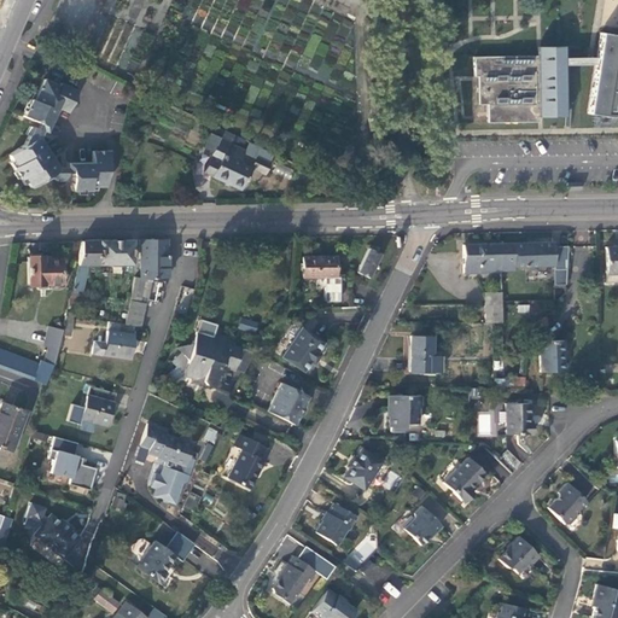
[(617,34),(600,33),(596,57),(563,58),(561,58),(561,48),(543,48),(543,59),(537,59),(537,56),(536,56),(473,57),(473,76),(477,77),(478,105),(487,105),(487,123),(538,122),(538,117),(538,111),(542,111),(542,116),(561,116),(561,65),(563,65),(595,65),(587,114),(606,117),(617,116),(617,34)]
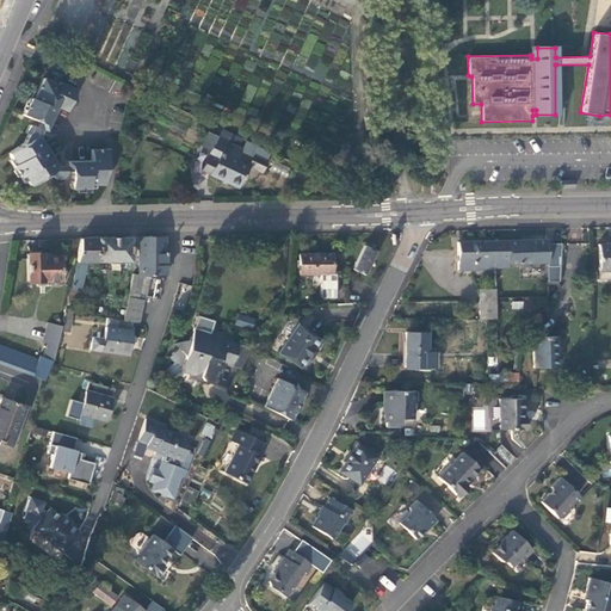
[(555,48),(555,57),(556,57),(555,47),(530,47),(530,55),(531,55),(531,59),(537,59),(537,48),(555,48)]
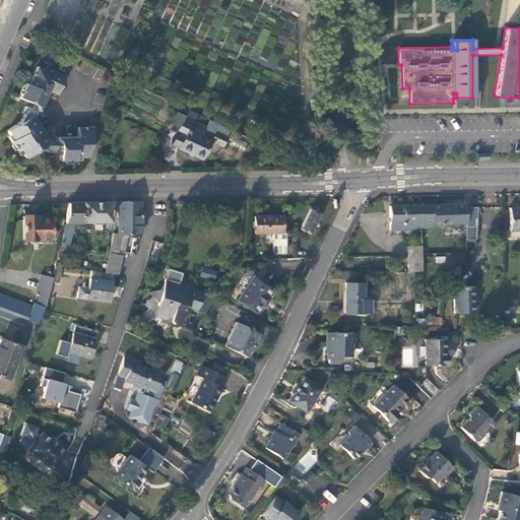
[(456,93),(453,93),(453,99),(473,98),(473,55),(472,55),(472,98),(456,98),(456,93)]
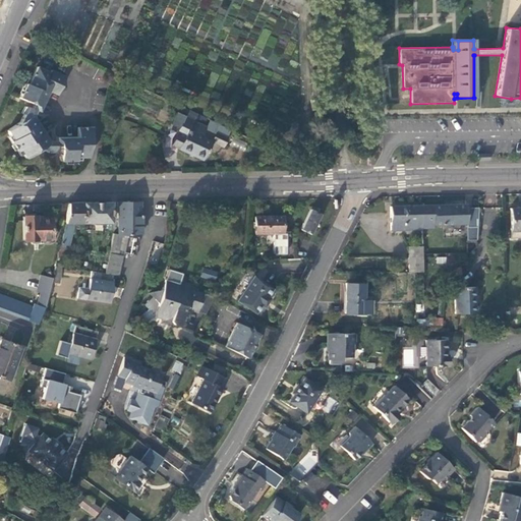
[(398,104),(410,104),(410,89),(403,89),(402,65),(399,64),(397,65),(398,104)]
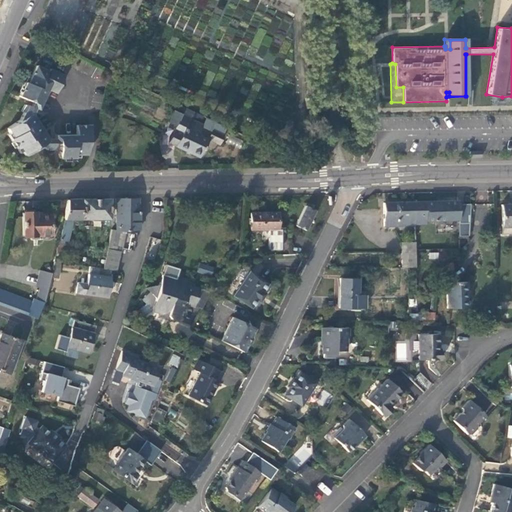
[(48,71),(35,65),(27,83),(25,82),(18,96),(32,102),(36,104),(42,90),(41,89),(42,87),(46,89),(55,93),(63,75),(50,69),(48,71)]
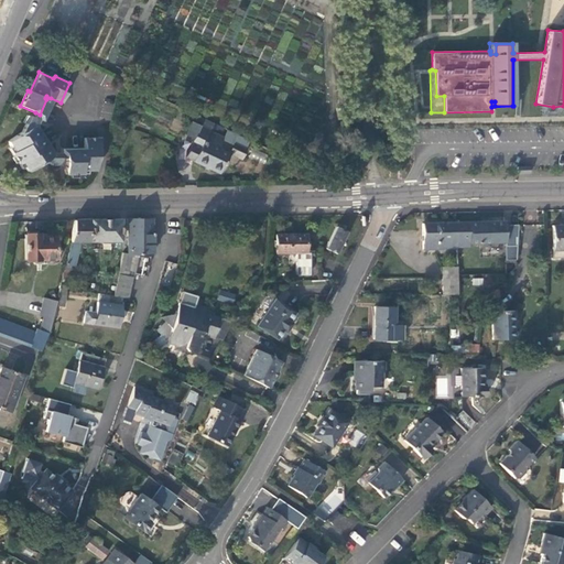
[(139,89),(128,84),(125,91),(136,97),(139,89)]
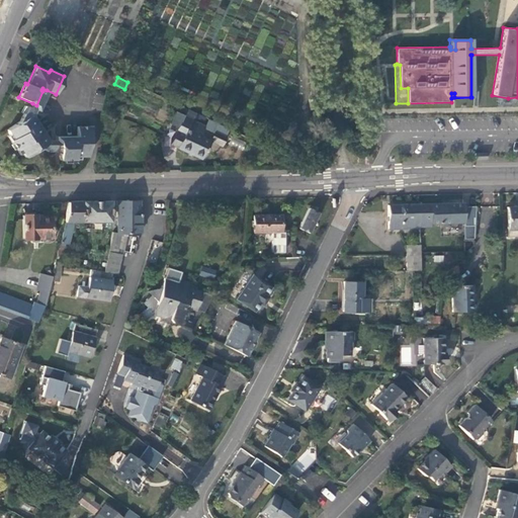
[(42,91),(36,105),(32,103),(30,108),(24,105),(21,112),(23,113),(28,115),(28,117),(29,118),(33,124),(36,122),(32,116),(32,114),(34,108),(37,110),(47,90),(42,88),(41,90),(42,91)]
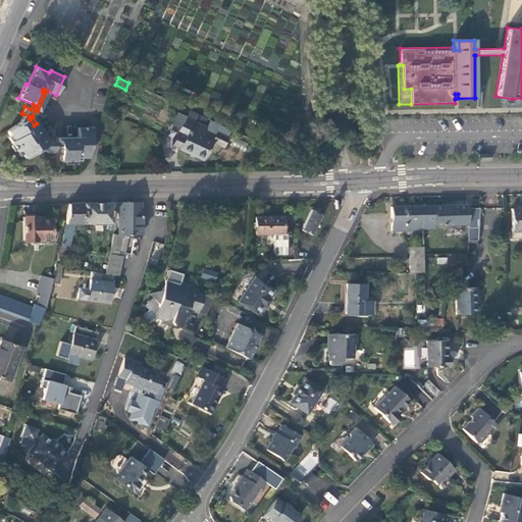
[(226,137),(230,129),(210,120),(207,127),(194,121),(177,113),(172,124),(179,127),(171,145),(203,160),(212,142),(223,147),(227,138),(226,137)]
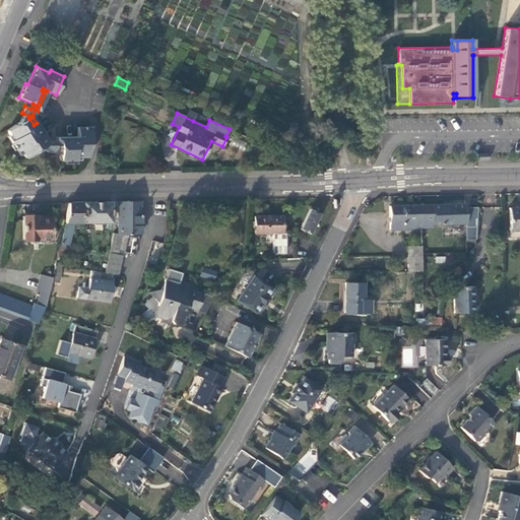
[(7,130),(12,139),(10,141),(16,150),(19,149),(24,157),(39,149),(47,149),(47,143),(46,142),(45,142),(41,135),(43,133),(37,123),(34,125),(29,119),(28,118),(28,116),(23,114),(20,121),(7,130)]
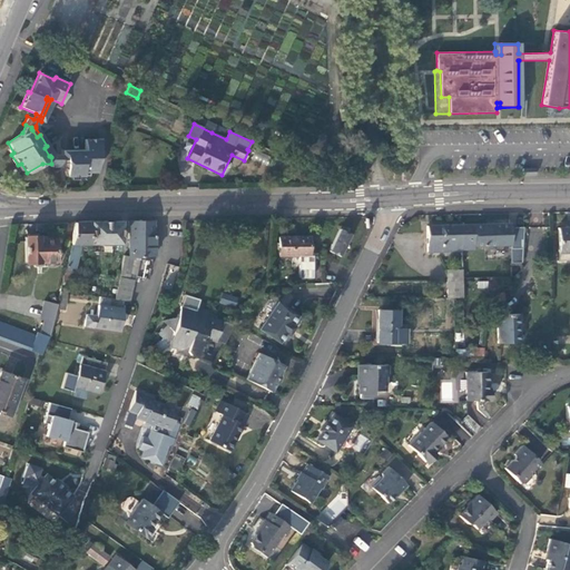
[(97,172),(100,139),(85,139),(85,149),(85,154),(65,154),(65,158),(65,176),(82,175),(82,172),(97,172)]
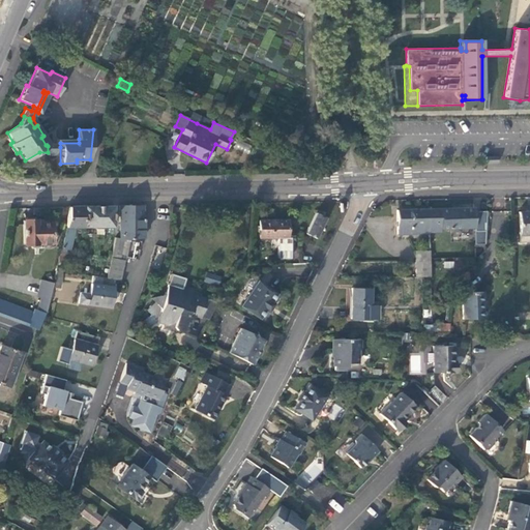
[(68,129),(68,139),(78,139),(79,129),(68,129)]
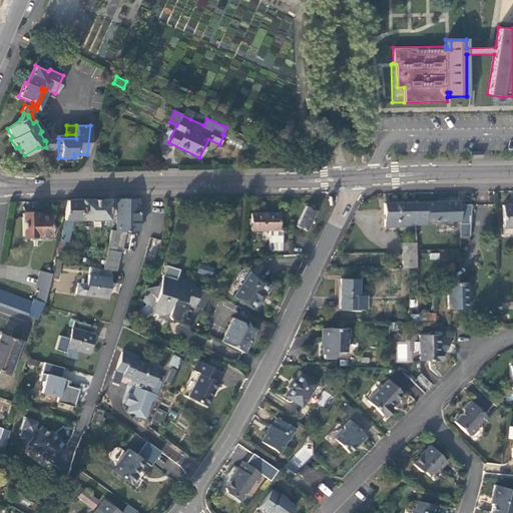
[(46,138),(42,131),(40,133),(44,140),(45,140),(46,141),(46,147),(46,149),(53,149),(53,142),(58,142),(58,138),(76,138),(76,134),(54,135),(54,138),(48,139),(46,138)]
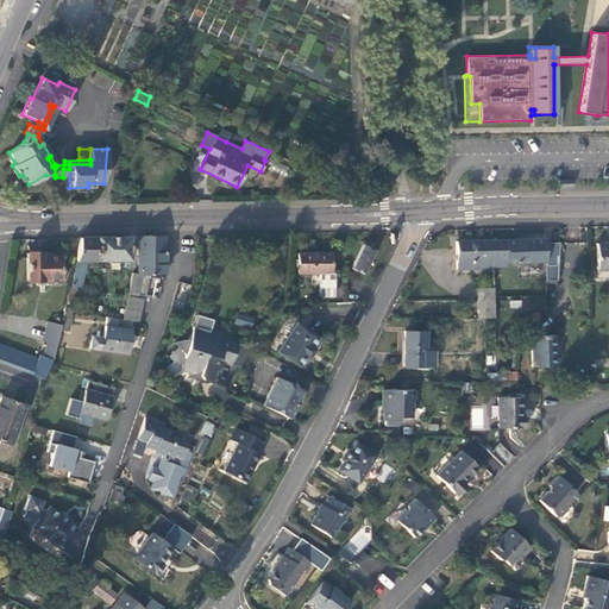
[(98,237),(80,237),(76,261),(70,286),(80,288),(85,267),(86,261),(98,261),(98,237)]
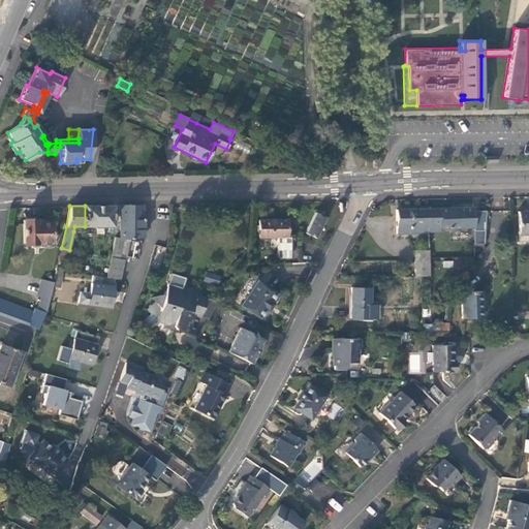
[(85,206),(85,226),(113,226),(113,206),(85,206)]
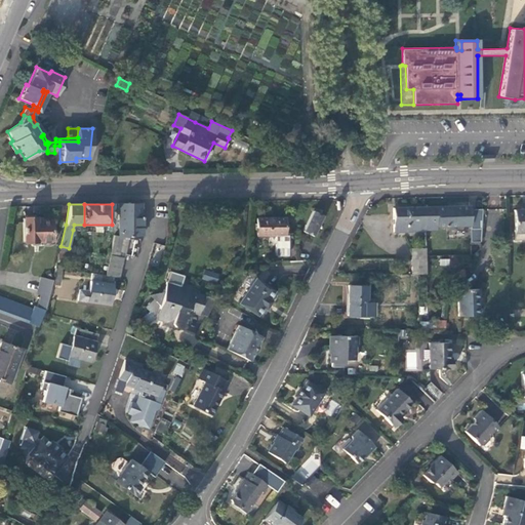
[(120,271),(123,257),(125,252),(128,236),(142,236),(142,204),(118,204),(118,236),(114,235),(107,269),(120,271)]
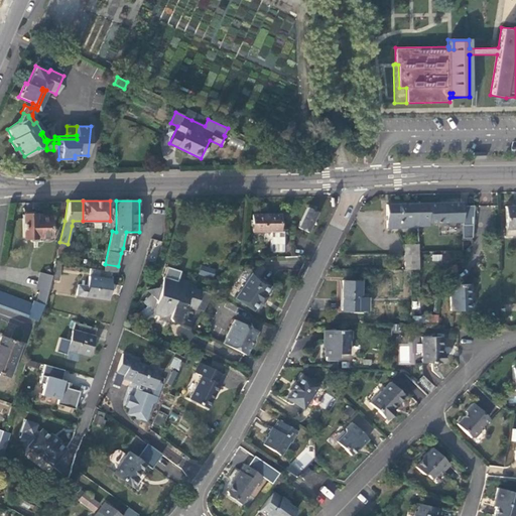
[(417,220),(417,226),(428,225),(428,222),(462,221),(462,238),(472,237),(474,206),(462,206),(461,203),(416,204),(417,220)]
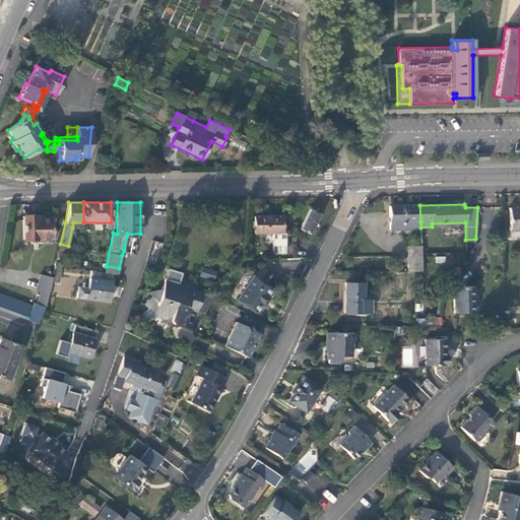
[(420,229),(420,228),(420,221),(419,205),(389,206),(390,230),(420,229)]
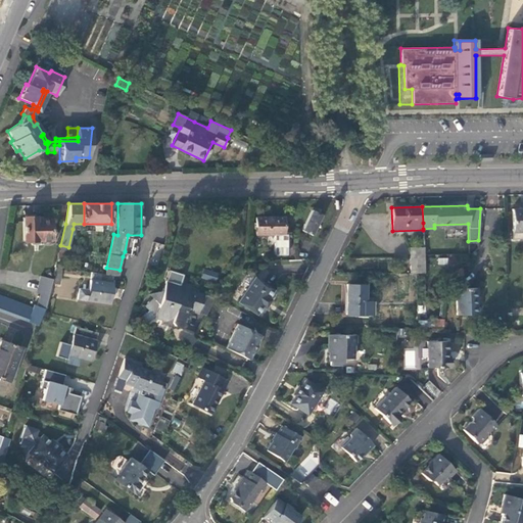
[(522,208),(511,208),(512,231),(522,231),(522,208)]
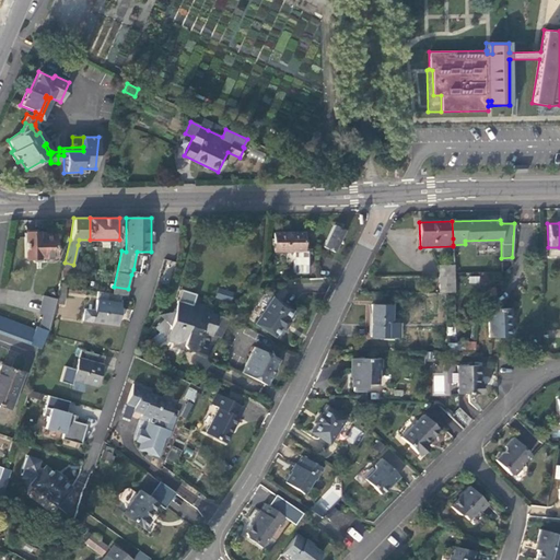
[(334,225),(324,246),(334,252),(345,230),(334,225)]
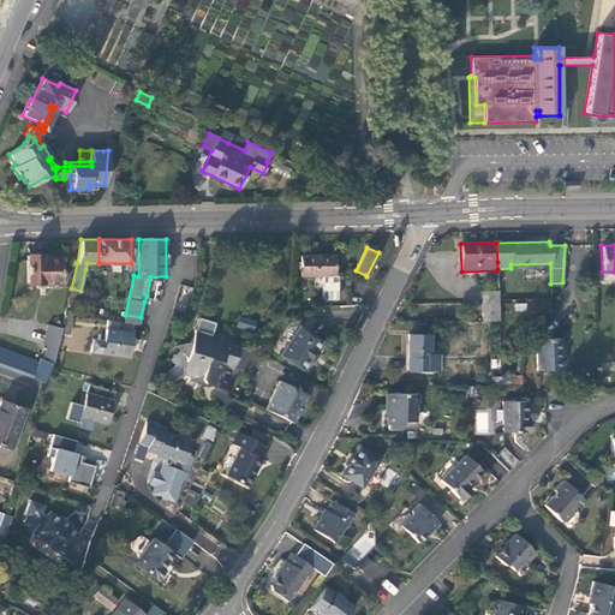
[(28,284),(60,282),(60,257),(42,257),(42,255),(27,255),(28,284)]
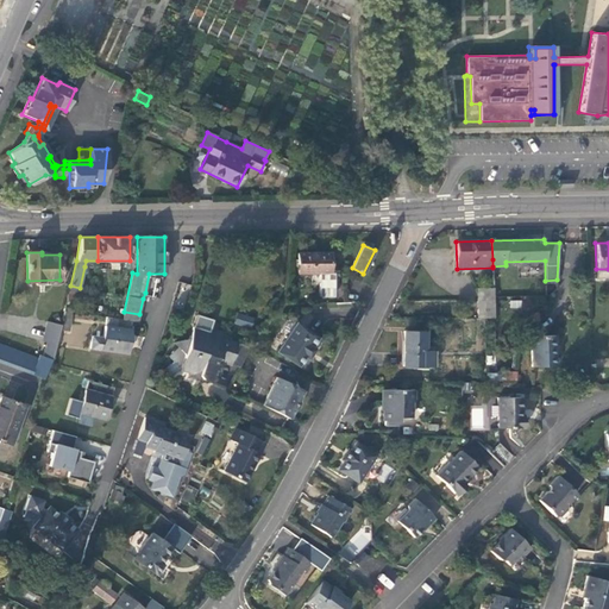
[(330,272),(330,256),(315,256),(315,253),(297,253),(297,272),(319,272),(319,296),(333,296),(333,272),(330,272)]
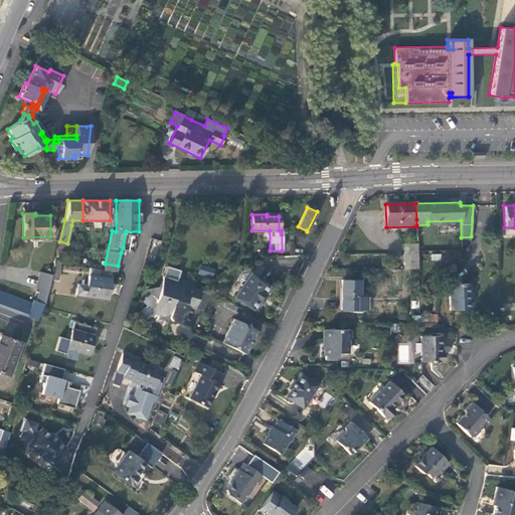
[(156,258),(161,240),(153,238),(149,255),(156,258)]
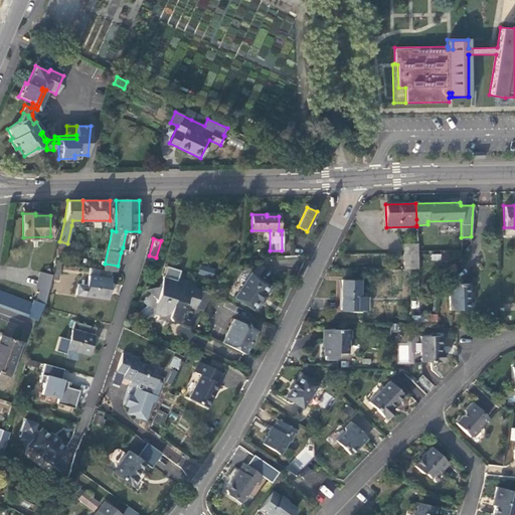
[(403,269),(417,270),(417,243),(403,243),(403,269)]
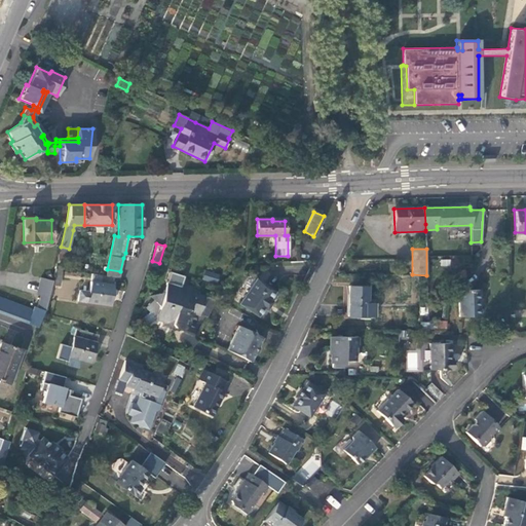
[(62,269),(55,268),(53,277),(61,278),(62,269)]
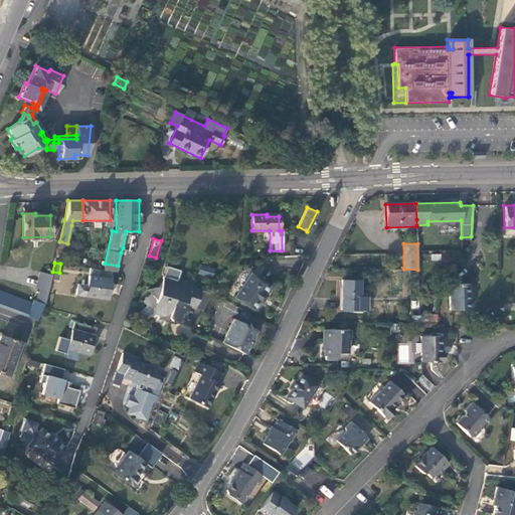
[(118,266),(105,264),(104,270),(90,268),(88,286),(77,285),(76,295),(108,299),(111,272),(117,273),(118,266)]
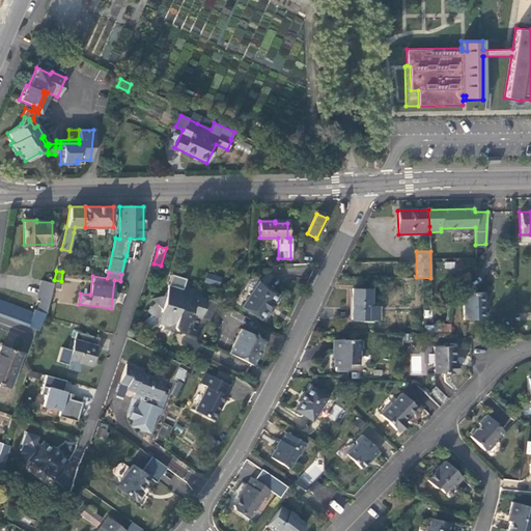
[(204,282),(218,286),(221,278),(207,274),(204,282)]
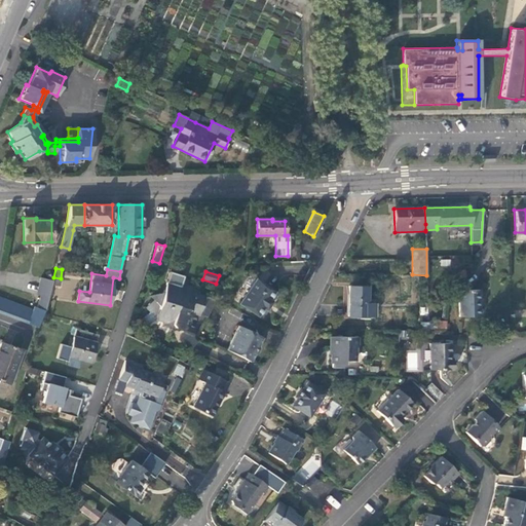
[(40,295),(37,307),(44,310),(45,310),(51,285),(52,280),(40,277),(36,294),(40,295)]
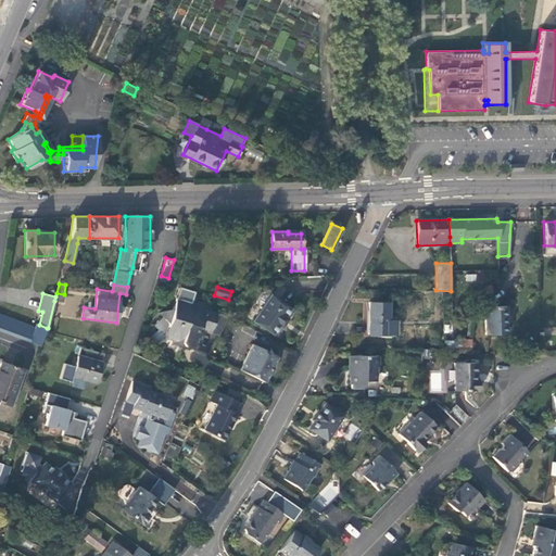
[(64,294),(57,293),(55,297),(54,301),(63,302),(64,294)]
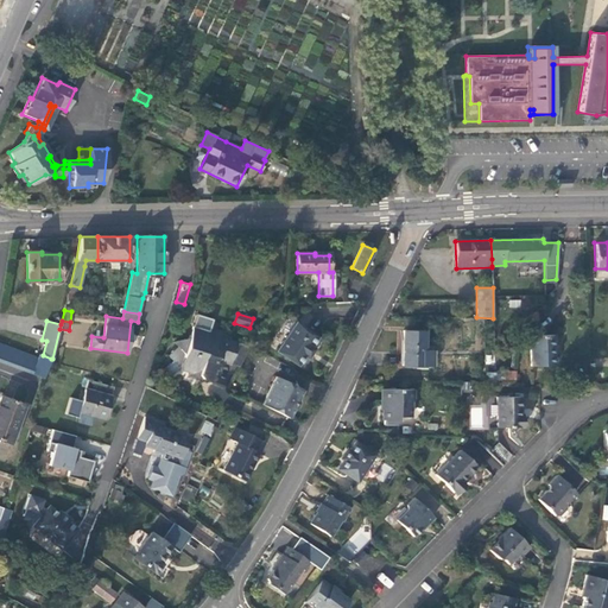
[(277,350),(298,366),(304,356),(308,359),(315,349),(311,346),(317,337),(295,323),(277,350)]
